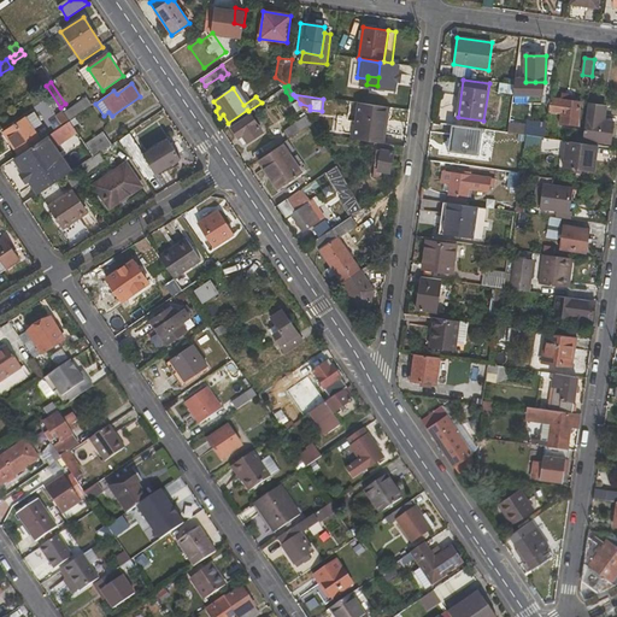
[(562,94),(562,99),(550,98),(548,112),(560,113),(559,123),(579,127),(582,103),(573,100),(574,95),(562,94)]
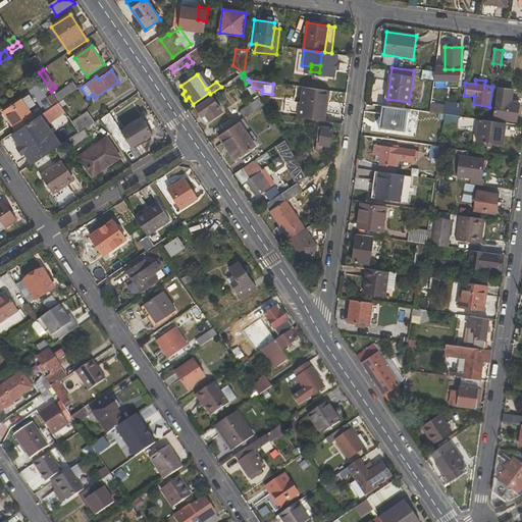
[(58,103),(63,100),(77,90),(72,84),(53,97),(58,103)]
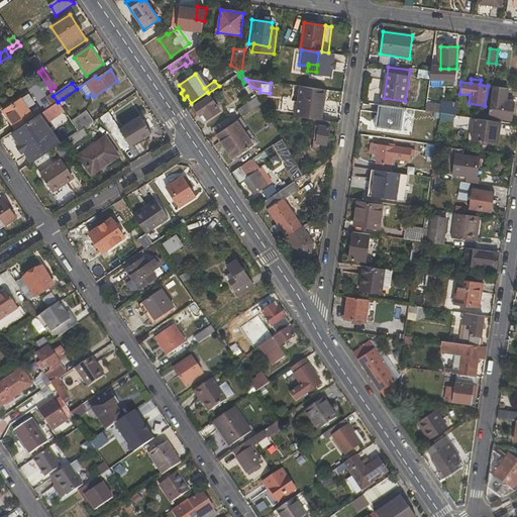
[(300,87),(296,117),(307,119),(321,121),(322,111),(320,110),(322,90),(300,87)]
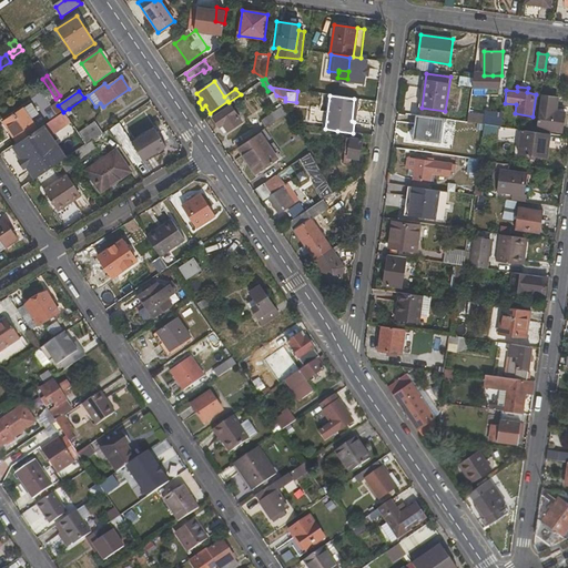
[(557,98),(541,95),(536,132),(548,133),(551,134),(551,131),(563,132),(565,113),(555,111),(557,98)]
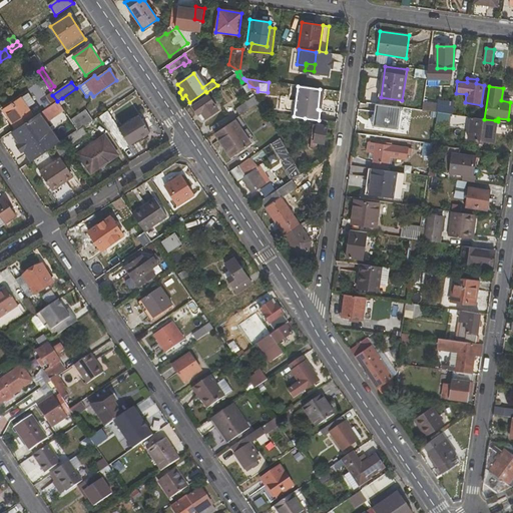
[(7,120),(9,120),(15,129),(33,117),(28,108),(34,104),(27,93),(1,111),(7,120)]
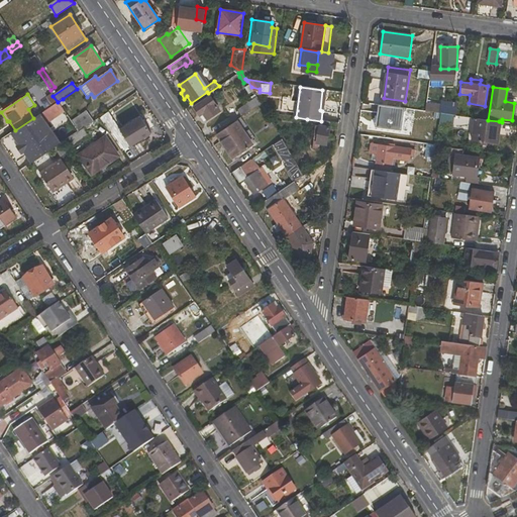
[(220,111),(209,95),(194,106),(204,122),(220,111)]
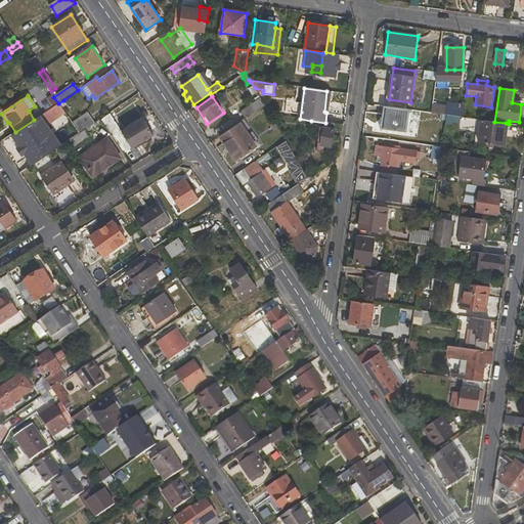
[(246,119),(265,106),(260,98),(241,111),(246,119)]
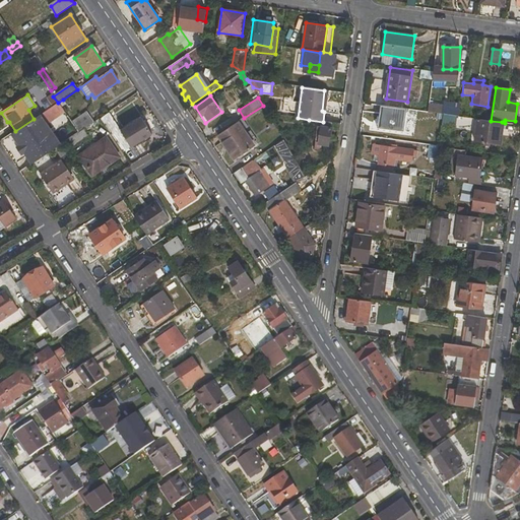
[(61,108),(58,103),(34,119),(15,131),(36,161),(55,149),(39,126),(54,116),(53,115),(62,109),(61,108)]
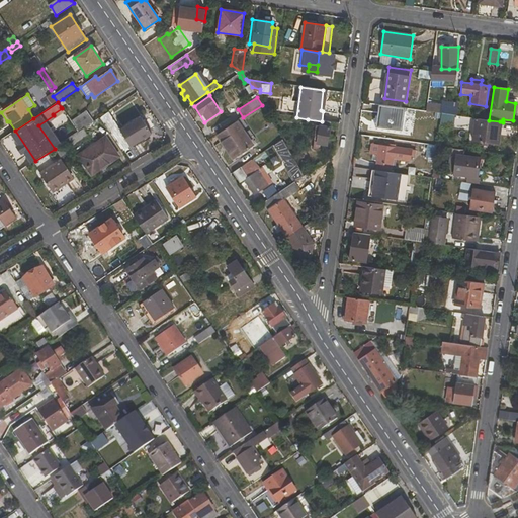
[(373,109),(370,131),(378,132),(378,123),(383,123),(384,115),(379,115),(379,109),(373,109)]
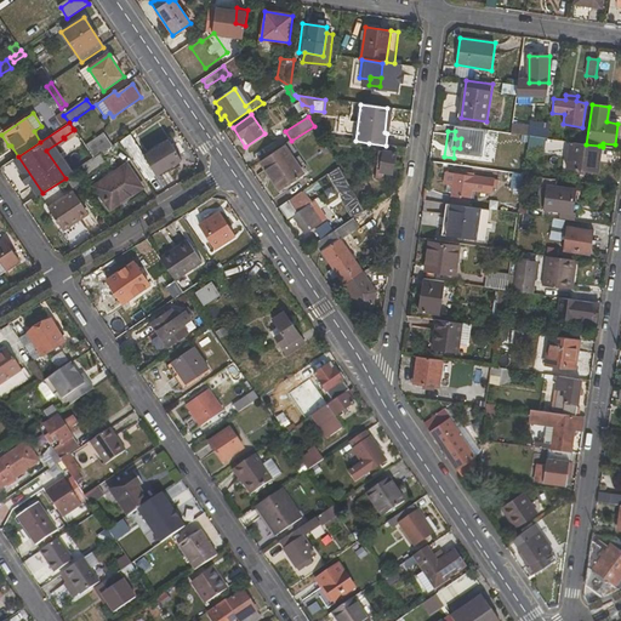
[(93,159),(100,154),(112,147),(103,135),(85,147),(93,159)]
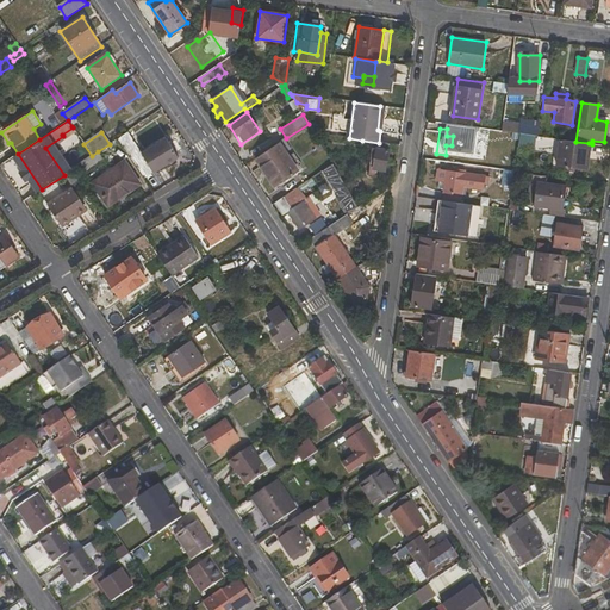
[(536,136),(520,134),(518,149),(534,150),(536,136)]
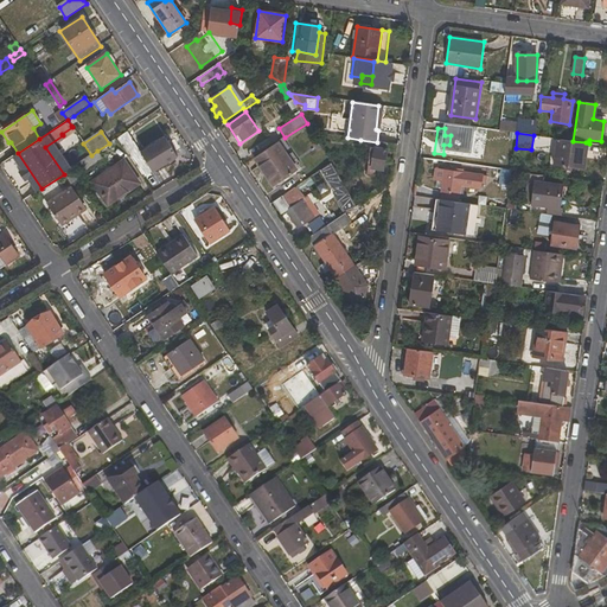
[(126,134),(119,140),(125,148),(132,144),(126,134)]
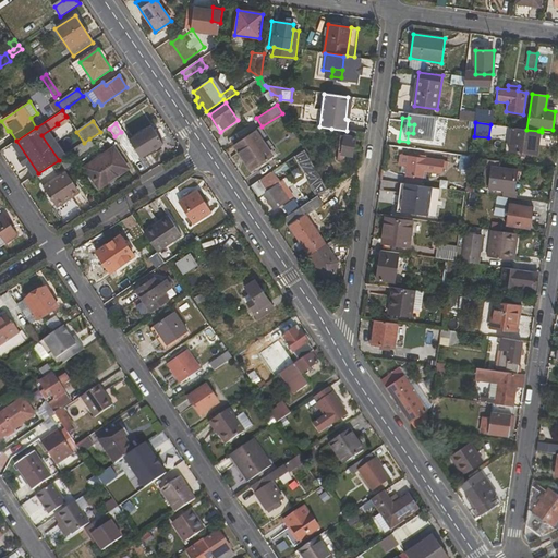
[(141,158),(162,146),(152,128),(130,141),(141,158)]
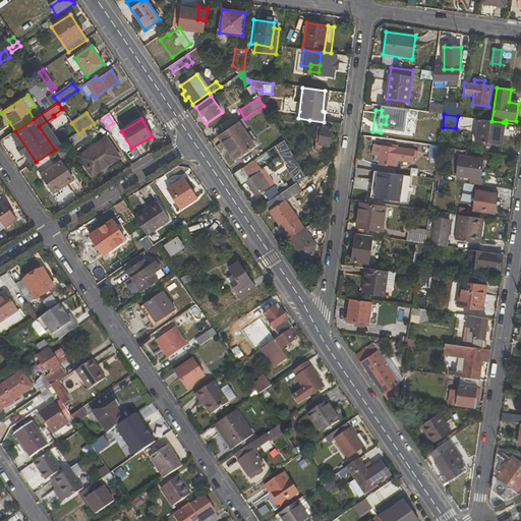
[(475,141),(500,146),(503,122),(491,121),(478,119),(475,141)]
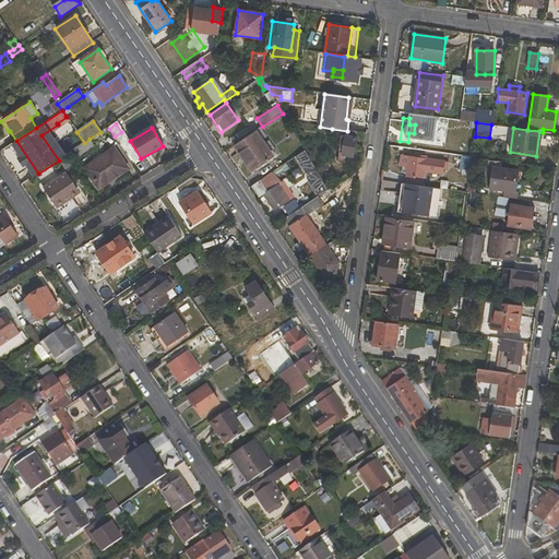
[(354,156),(356,140),(365,141),(366,133),(347,131),(332,129),(331,134),(342,135),(337,162),(345,163),(346,155),(354,156)]
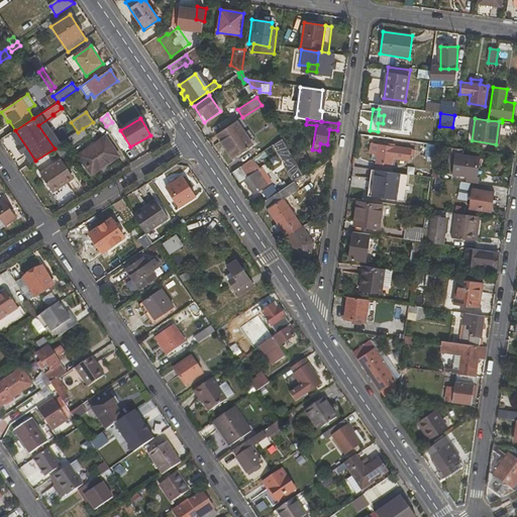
[(253,145),(237,121),(216,134),(232,159),(253,145)]
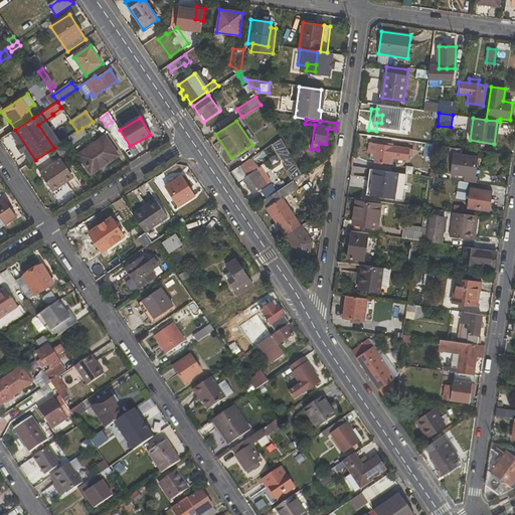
[(78,141),(87,135),(82,128),(77,132),(73,134),(78,141)]
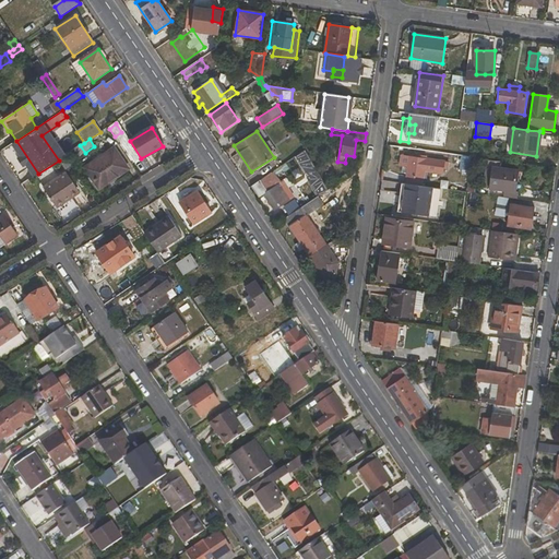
[(92,178),(99,189),(110,181),(128,169),(115,149),(85,168),(92,178)]
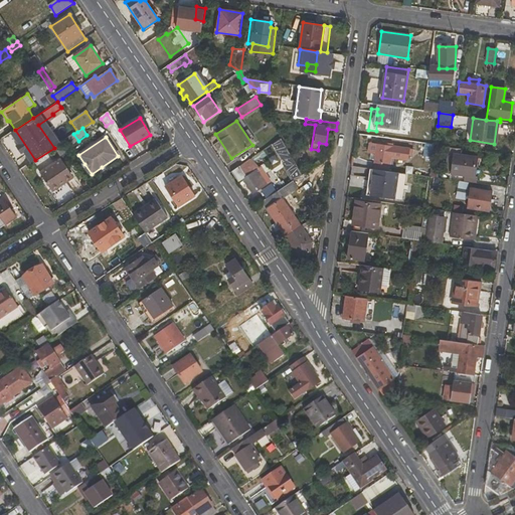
[(281,138),(274,143),(286,163),(288,162),(295,173),(293,174),(296,179),(303,174),(281,138)]
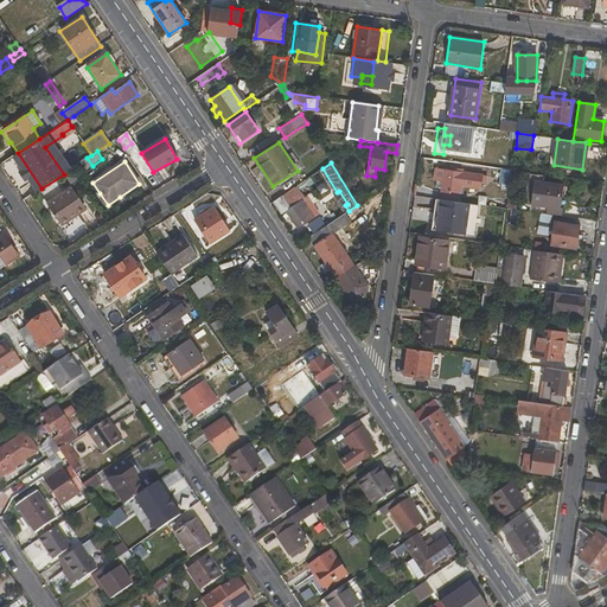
[(481,187),(484,176),(445,170),(441,192),(460,195),(461,184),(481,187)]
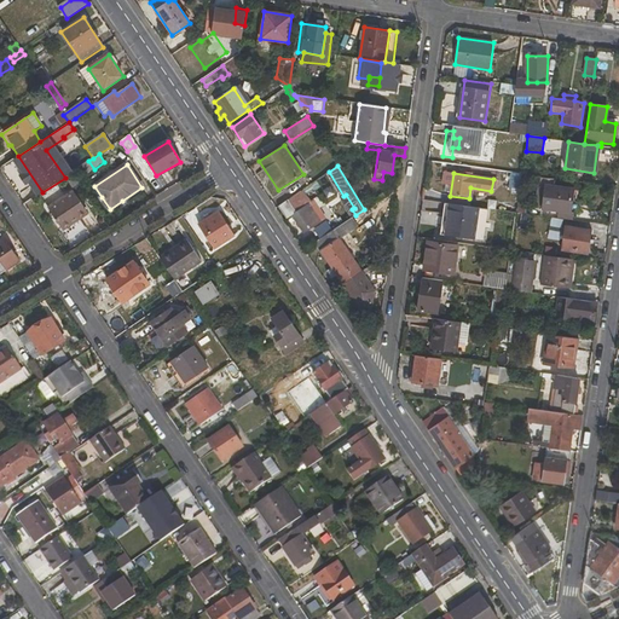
[(544,196),(542,208),(559,210),(571,213),(574,189),(549,185),(550,178),(541,177),(538,195),(544,196)]
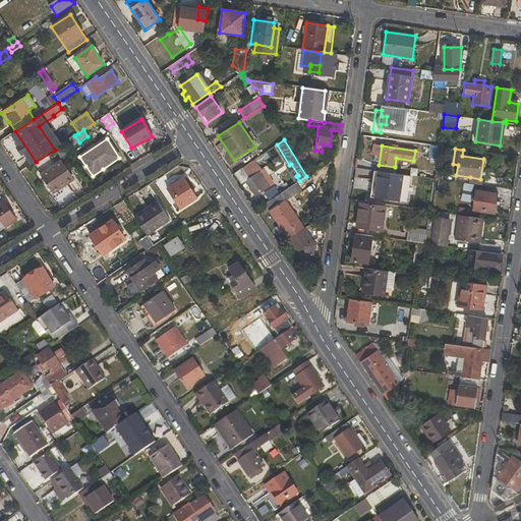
[(52,191),(63,183),(66,186),(74,180),(61,161),(41,175),(52,191)]
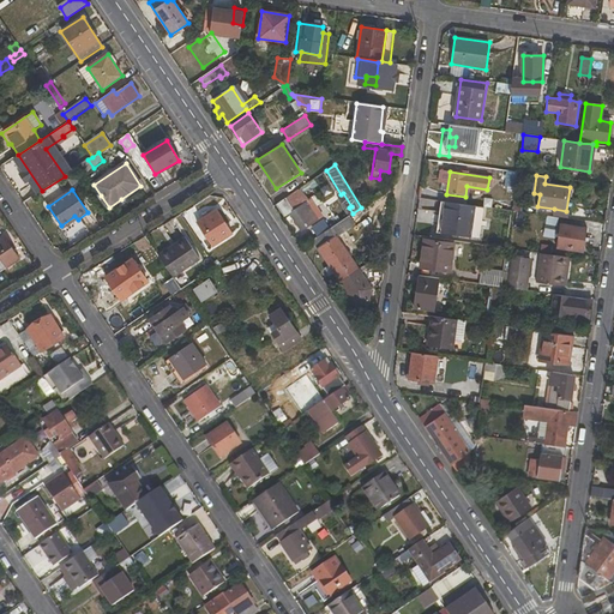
[(299,190),(277,204),(284,216),(289,214),(301,230),(319,220),(315,215),(319,212),(315,206),(312,209),(299,190)]
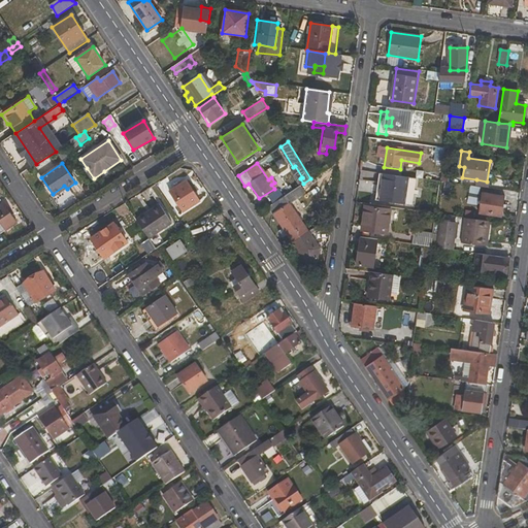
[(295,175),(297,174),(300,178),(302,177),(295,166),(293,167),(291,168),(295,175)]
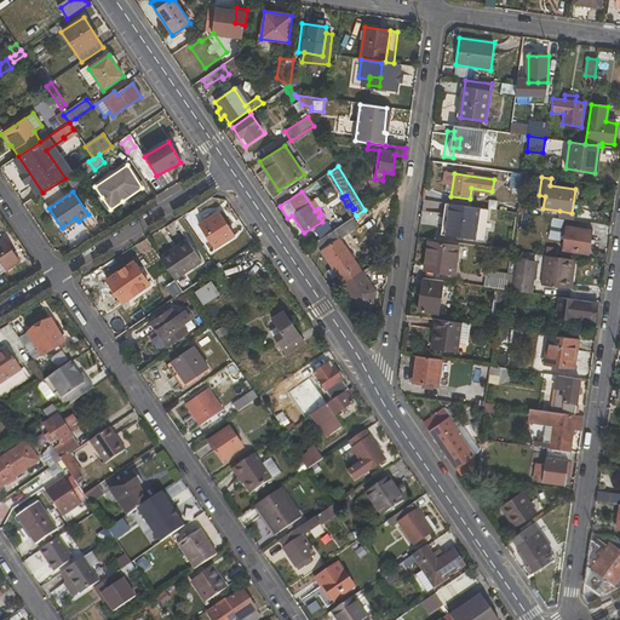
[(107,216),(125,204),(122,201),(110,210),(102,197),(97,201),(107,216)]
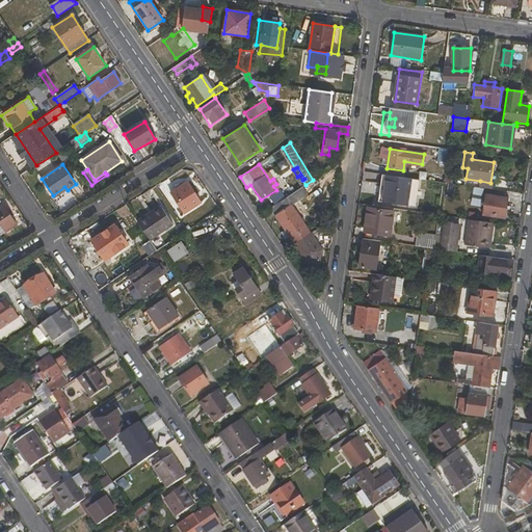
[(401,203),(405,177),(386,175),(382,200),(401,203)]
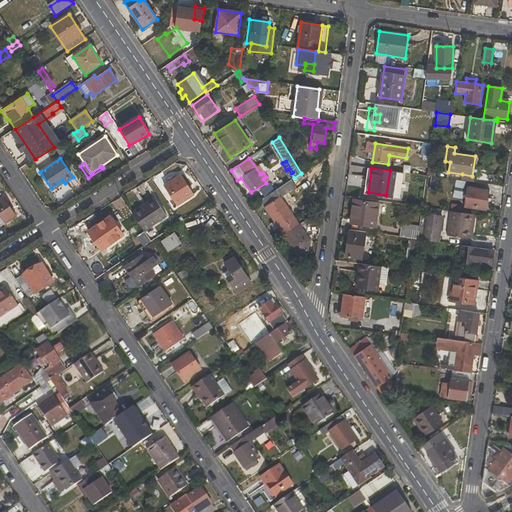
[(462,174),(462,180),(475,182),(475,176),(472,176),(462,174)]
